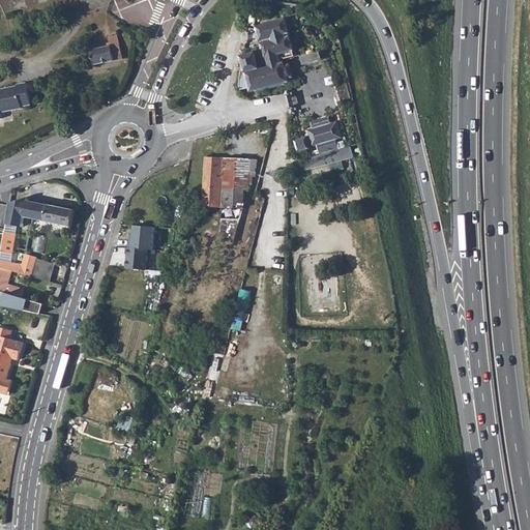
[(90,51),(93,66),(123,60),(118,37),(109,39),(110,45),(107,46),(107,48),(90,51)]
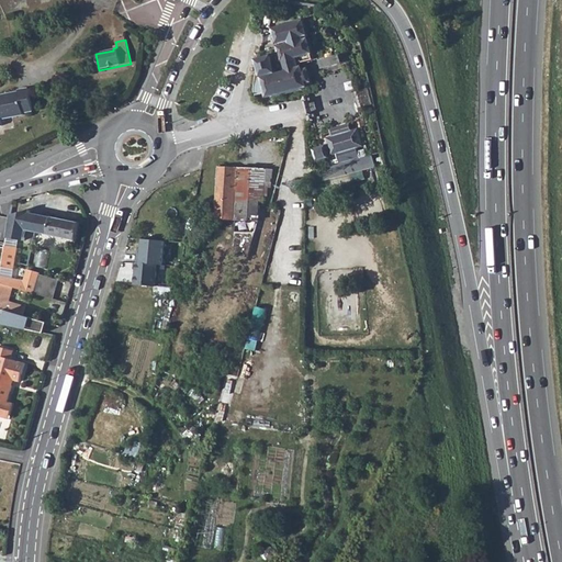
[(269,51),(258,54),(257,57),(254,76),(253,90),(253,91),(255,96),(255,97),(266,93),(266,98),(304,88),(304,83),(301,72),(300,69),(298,69),(295,65),(311,60),(305,41),(278,48),(284,72),(274,76),(269,51)]
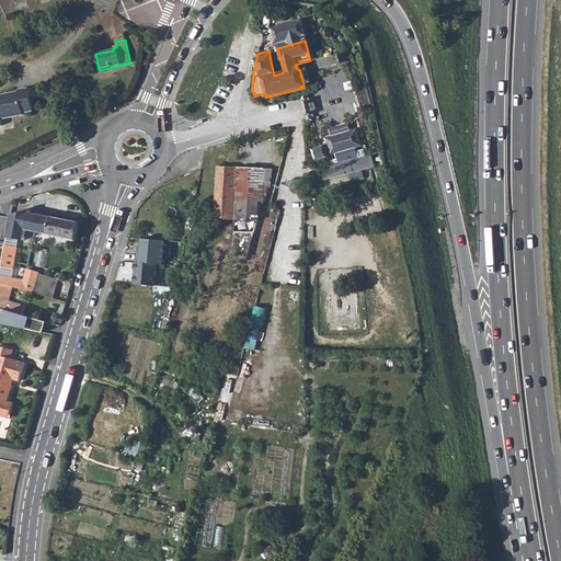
[(321,57),(322,66),(343,64),(342,55),(321,57)]
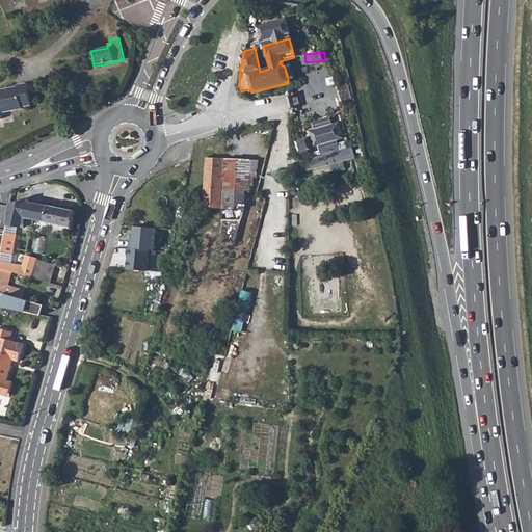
[(349,83),(336,86),(341,103),(353,100),(349,83)]
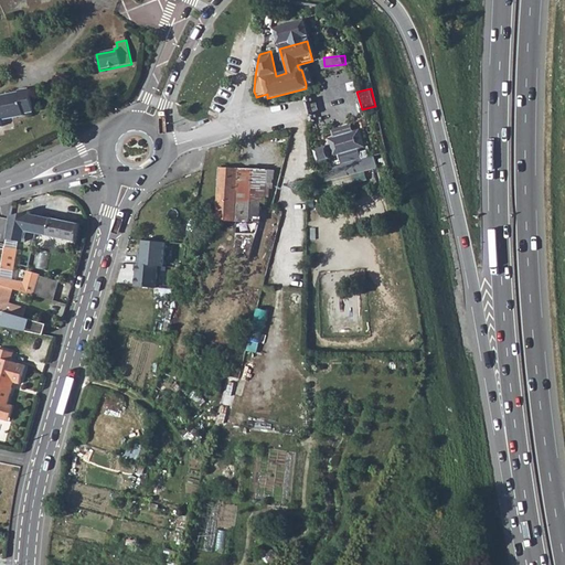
[(0,96),(0,126),(1,127),(0,120),(22,115),(22,114),(32,112),(28,89),(18,92),(18,93),(0,96)]
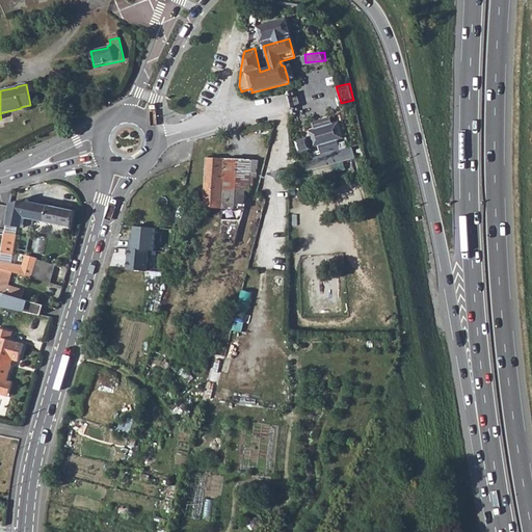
[(330,118),(314,124),(316,130),(333,126),(330,118)]
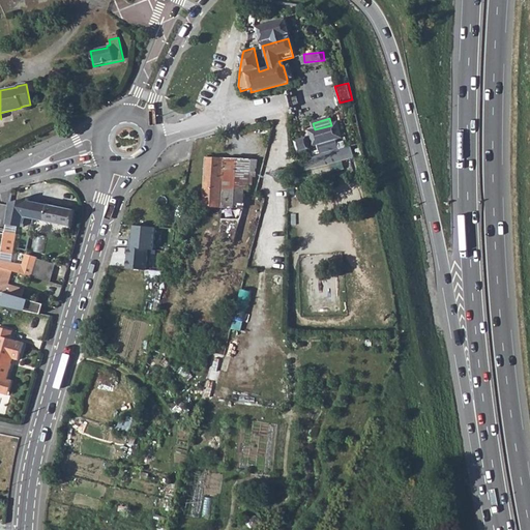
[(315,129),(310,131),(314,145),(319,144),(335,139),(341,138),(336,123),(331,125),(315,129)]
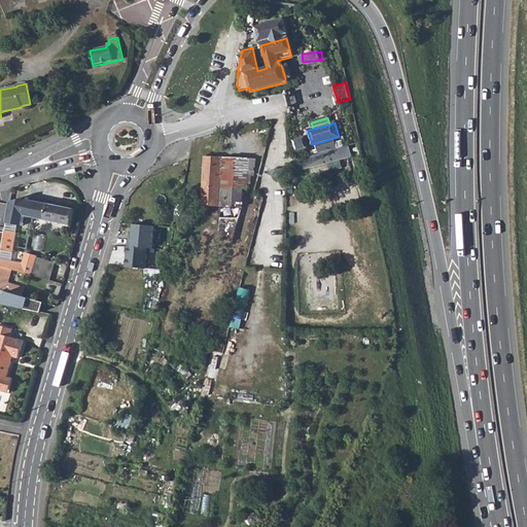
[(334,138),(317,143),(319,150),(336,147),(334,138)]
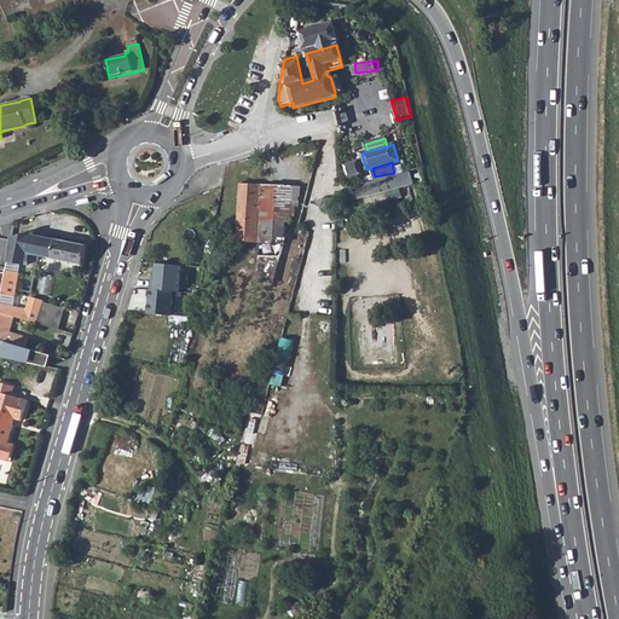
[(358,163),(347,166),(351,175),(360,173),(358,163)]
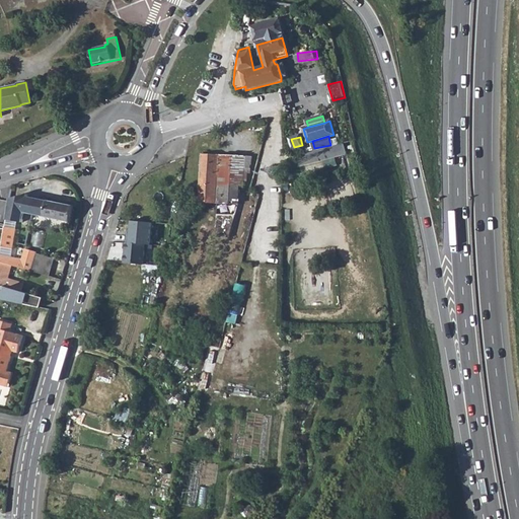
[(292,154),(294,163),(345,152),(343,142),(330,145),(314,148),(292,154)]
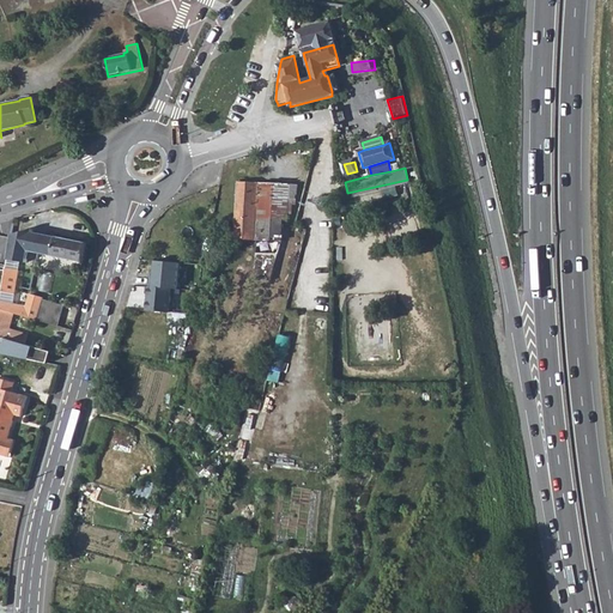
[(237,180),(235,235),(256,236),(280,237),(283,225),(285,225),(286,217),(287,216),(290,181),(237,180)]
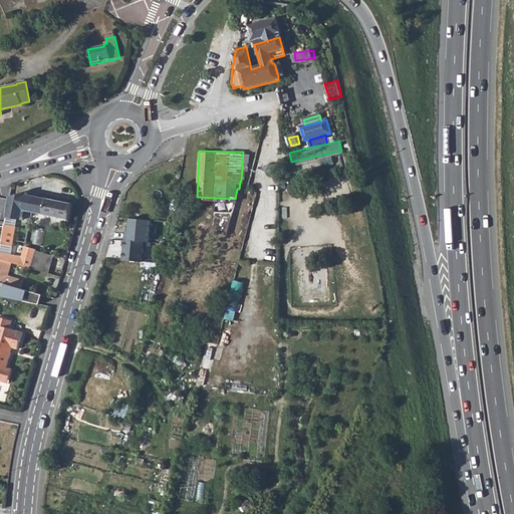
[(26,195),(9,199),(6,219),(22,222),(24,211),(26,196),(26,195)]
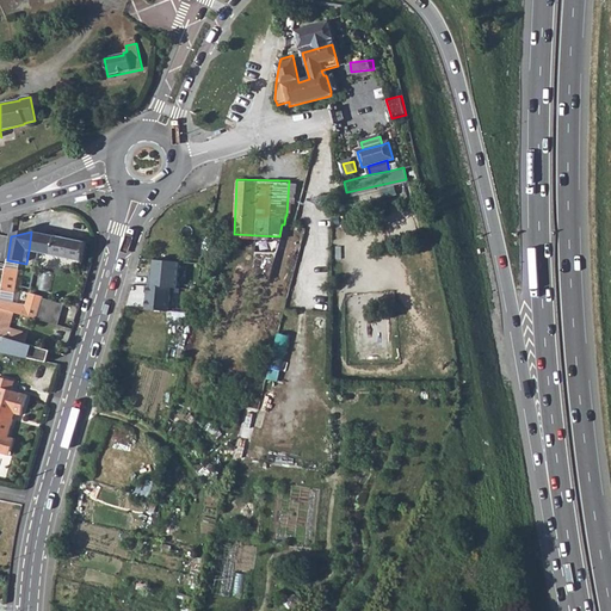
[(41,234),(31,233),(29,251),(37,253),(41,234)]
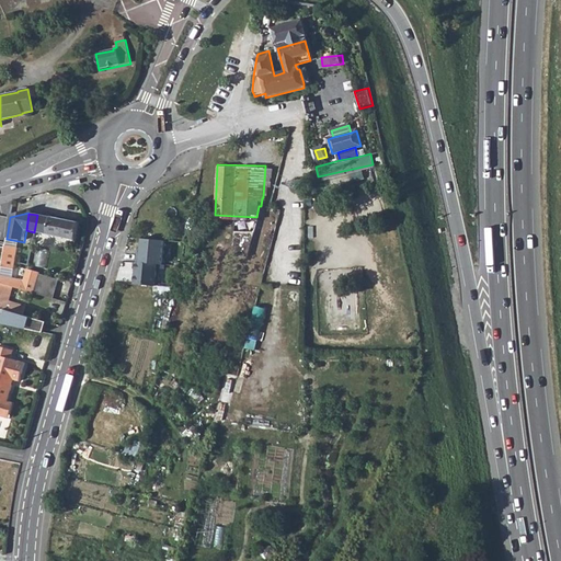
[(37,215),(34,232),(76,241),(79,224),(37,215)]
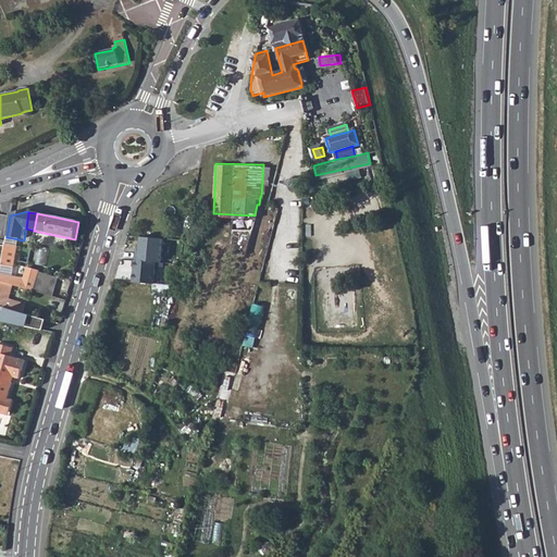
[(233,214),(231,251),(245,251),(255,215),(233,214)]
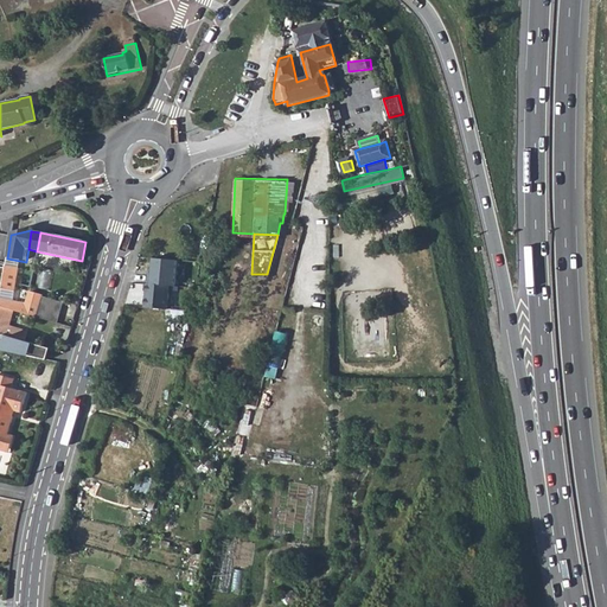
[(176,283),(178,259),(159,256),(153,256),(152,272),(148,270),(147,281),(170,283),(176,283)]
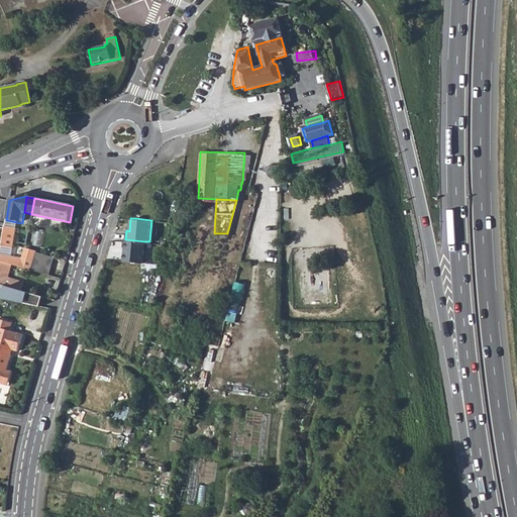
[(4,229),(1,248),(11,250),(15,231),(4,229)]
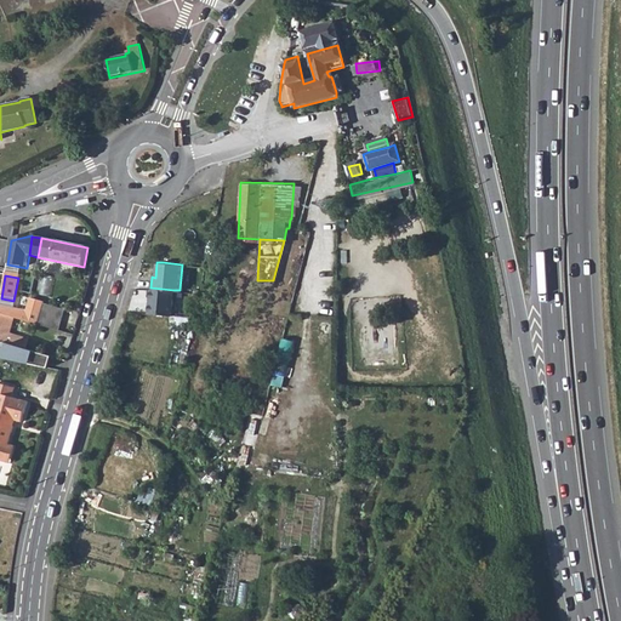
[(174,290),(151,288),(148,312),(171,314),(174,290)]
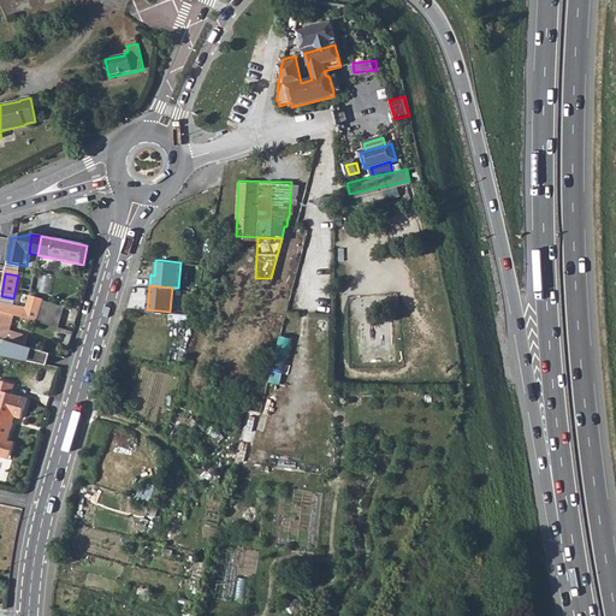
[(27,311),(0,306),(0,311),(16,315),(39,321),(41,314),(59,319),(61,308),(43,303),(43,302),(29,298),(27,311)]
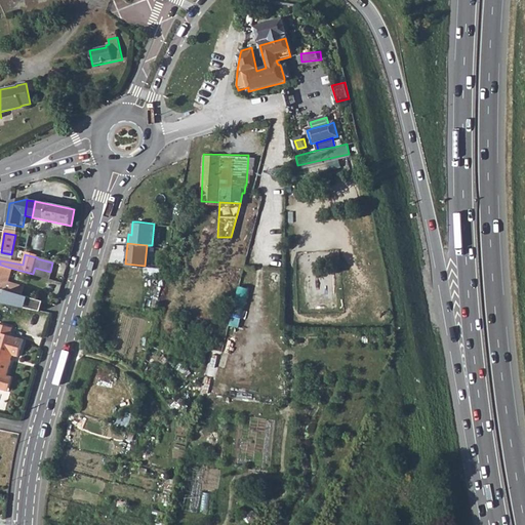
[(0,265),(0,289),(3,290),(23,295),(25,286),(9,282),(13,269),(0,265)]
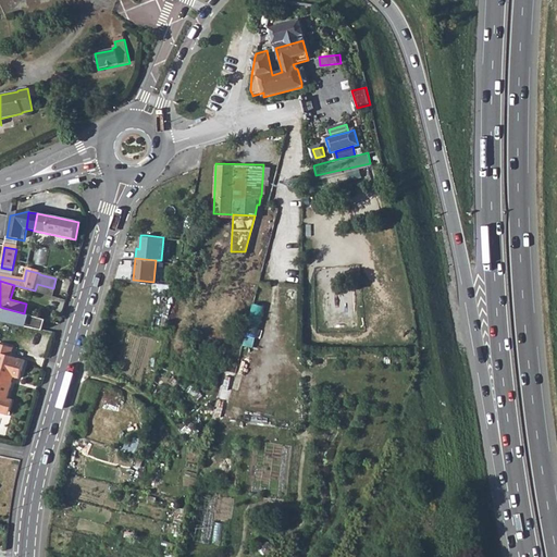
[(53,288),(37,284),(35,291),(51,296),(53,288)]
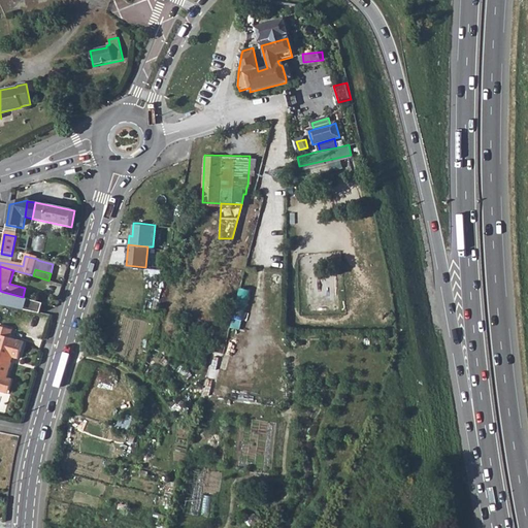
[(248,318),(249,289),(240,289),(239,318),(248,318)]
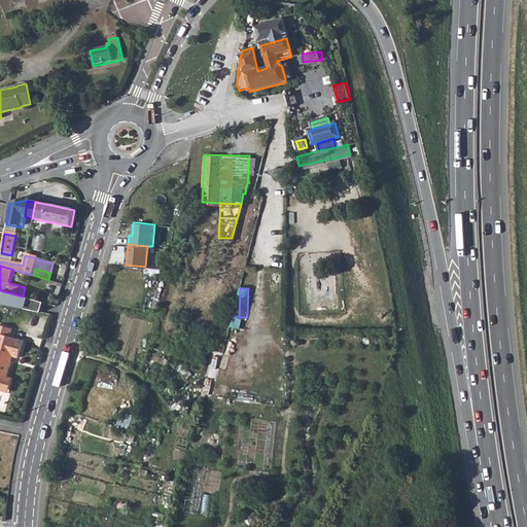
[(23,296),(3,291),(0,301),(0,305),(41,314),(44,303),(23,296)]
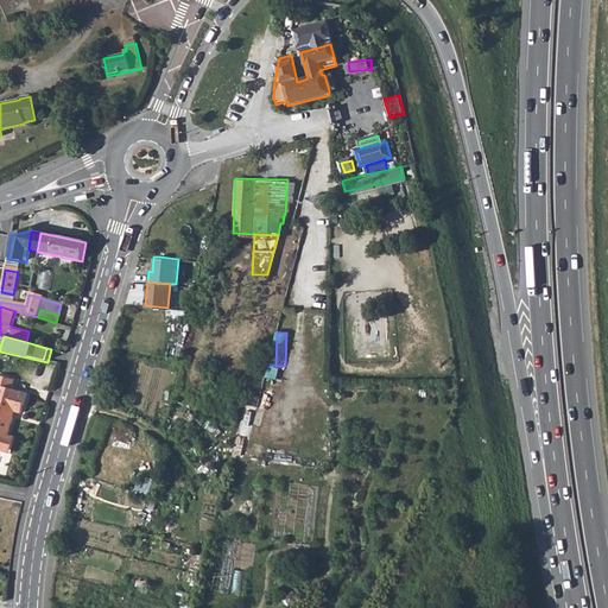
[(13,380),(0,377),(0,448),(4,450),(5,449),(6,447),(8,445),(8,442),(8,438),(7,436),(7,435),(14,412),(21,415),(26,394),(10,390),(13,380)]
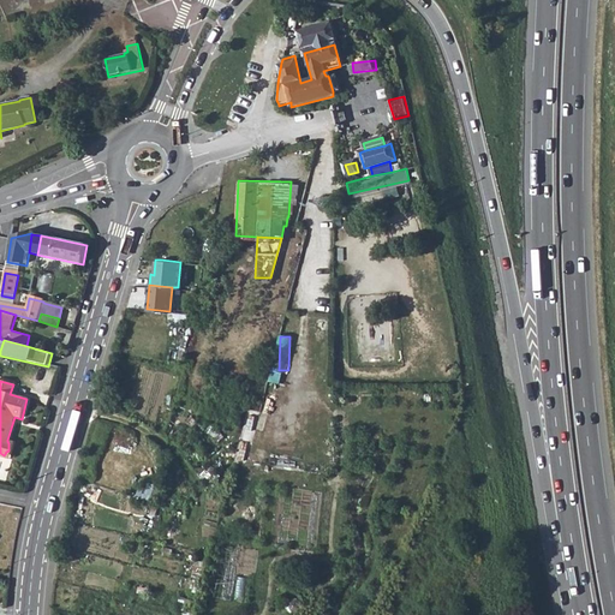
[(0,453),(0,457),(9,460),(15,442),(7,441),(9,443),(9,447),(9,451),(6,452),(5,454),(4,455),(0,453)]
